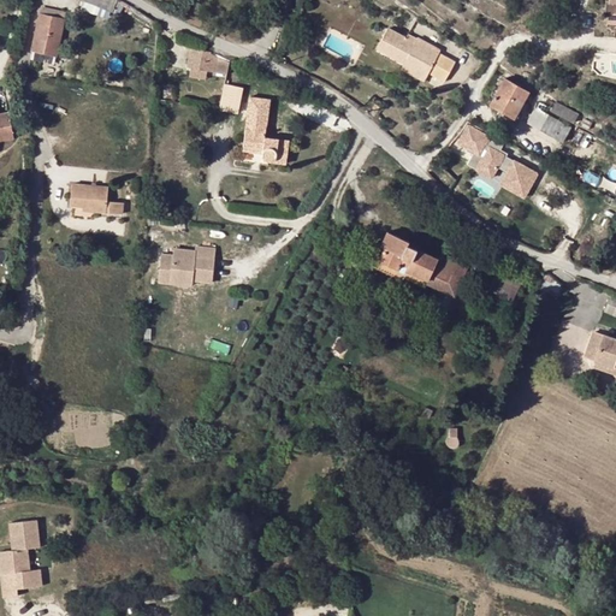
[(78,0),(118,17),(120,12),(124,4),(118,0),(78,0)]
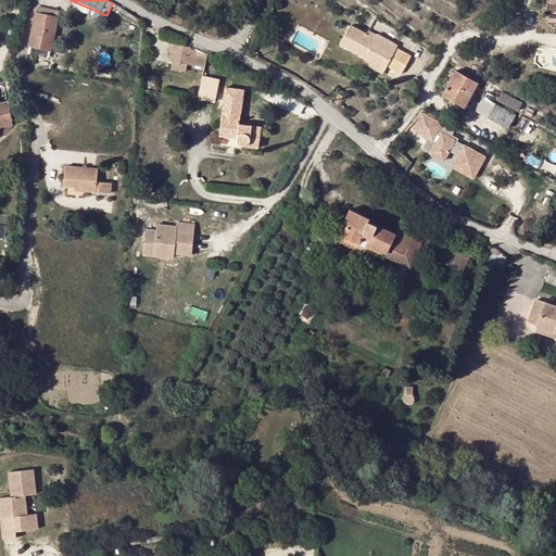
[(36,7),(35,14),(53,17),(55,11),(36,7)]
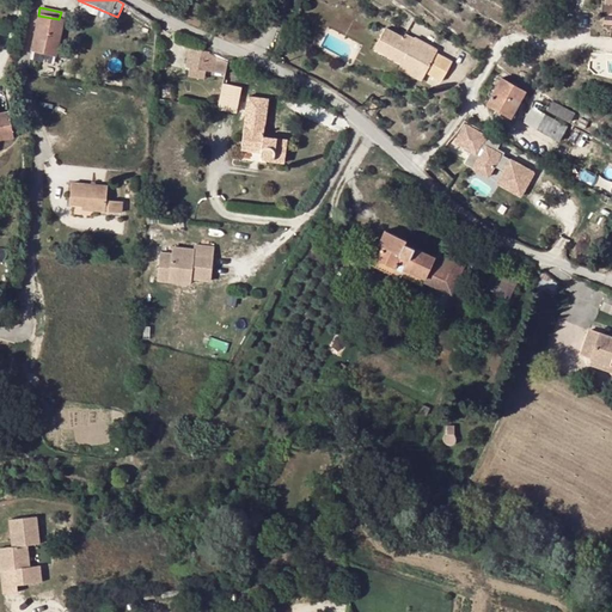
[(38,16),(31,50),(56,56),(65,12),(61,12),(59,19),(38,16)]
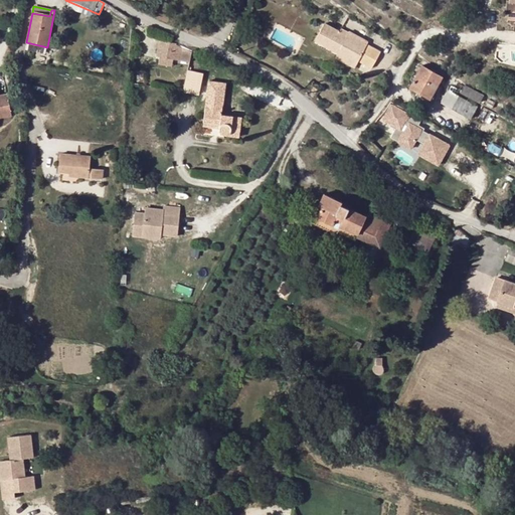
[(340,30),(339,33),(323,25),(315,41),(337,53),(340,49),(359,59),(357,62),(371,69),(379,53),(366,46),(367,43),(348,33),(348,34),(340,30)]
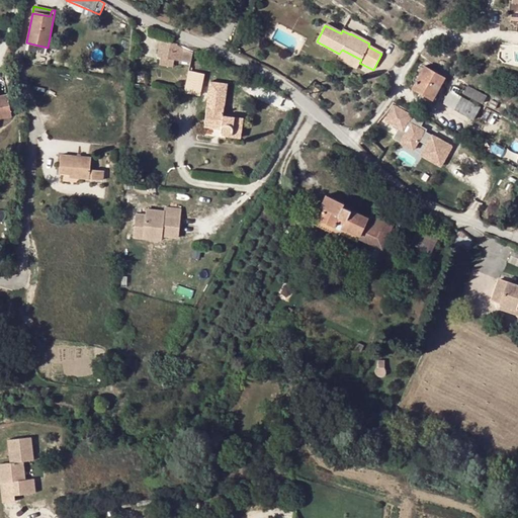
[(177,45),(163,42),(162,50),(158,49),(157,57),(161,57),(161,58),(173,61),(181,62),(190,63),(191,60),(192,54),(177,47),(177,45)]
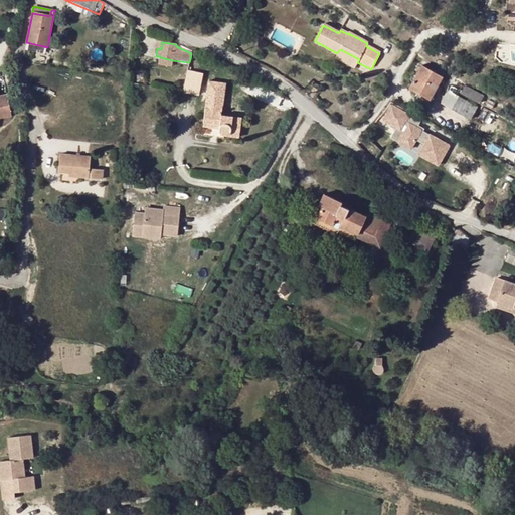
[(354,68),(356,64),(357,62),(359,59),(340,49),(337,53),(335,57),(354,68)]
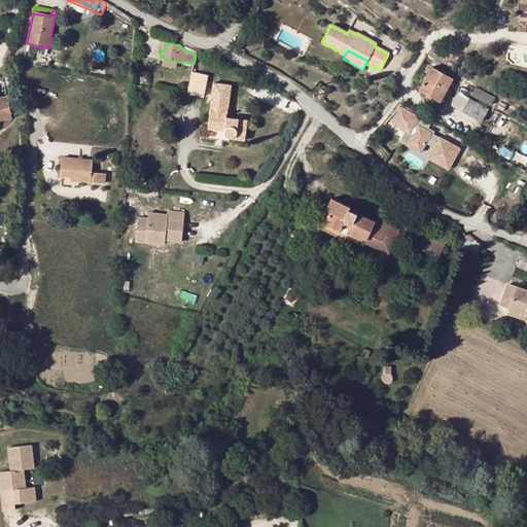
[(176,69),(176,62),(164,59),(163,67),(176,69)]
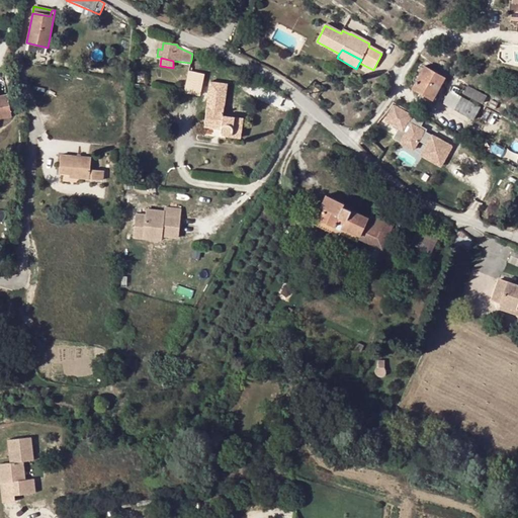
[(412,89),(420,93),(432,99),(443,79),(424,68),(412,89)]
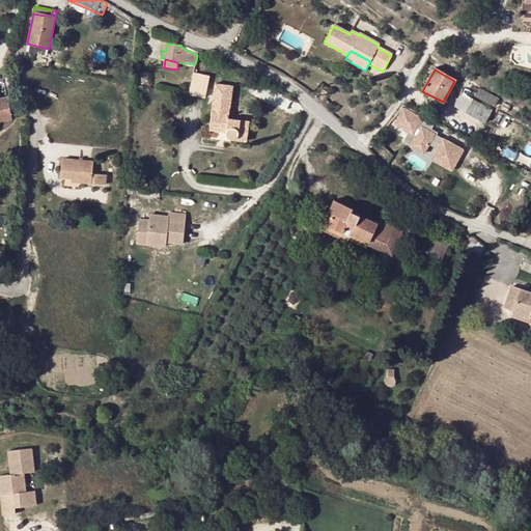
[(204,95),(208,75),(204,73),(194,71),(190,91),(189,92),(204,95)]
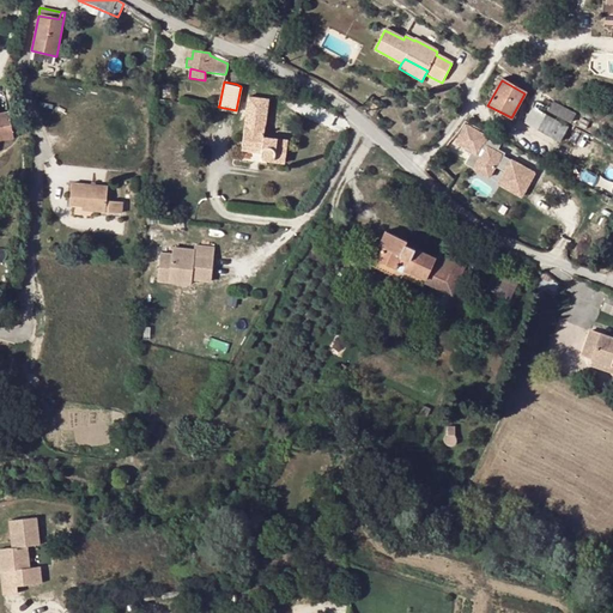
[(535,93),(532,99),(542,105),(546,99),(535,93)]
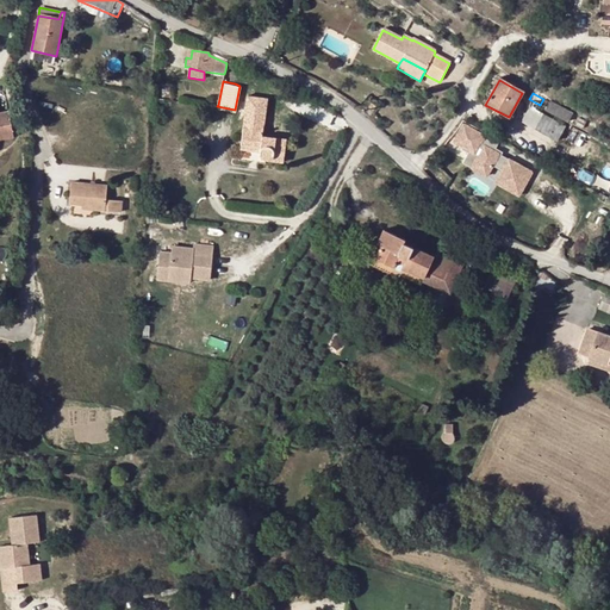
[(567,122),(572,114),(551,103),(546,111),(567,122)]
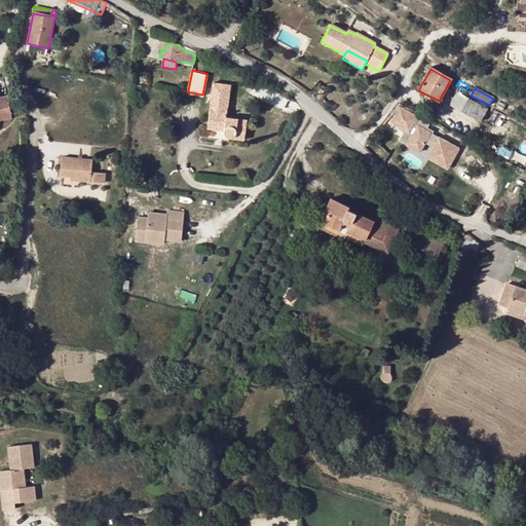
[(487,110),(456,94),(450,106),(480,122),(487,110)]
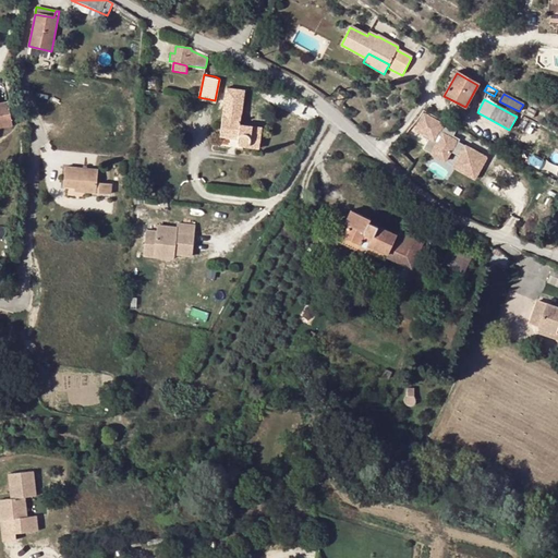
[(463,110),(465,107),(452,100),(450,104),(463,110)]
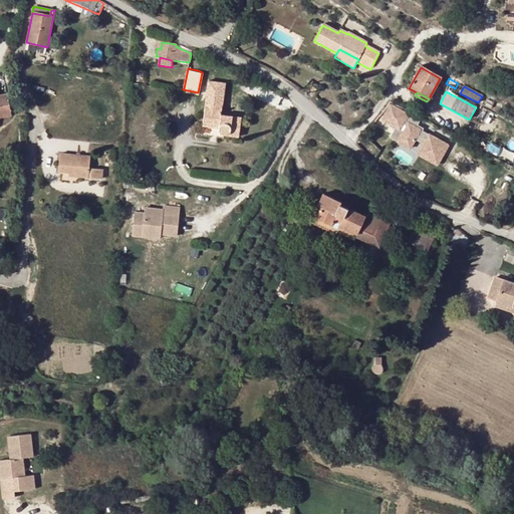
[(0,96),(0,117),(11,116),(7,95),(0,96)]
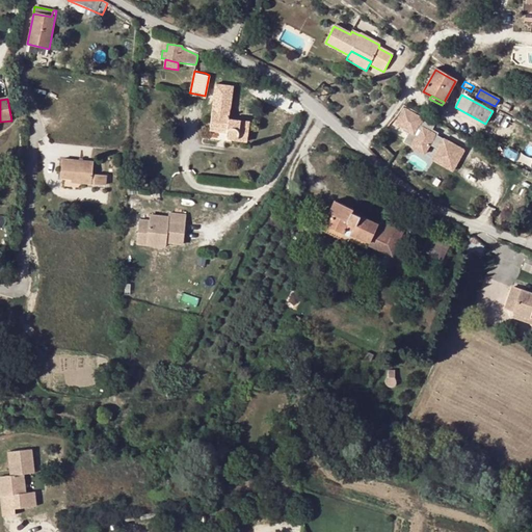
[(406,120),(407,116),(410,111),(403,106),(398,114),(406,120)]
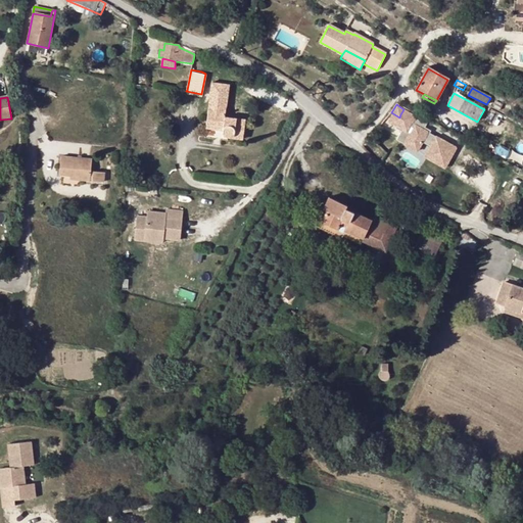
[(224,119),(225,109),(208,106),(205,128),(223,131),(223,134),(226,137),(242,140),(244,121),(224,119)]
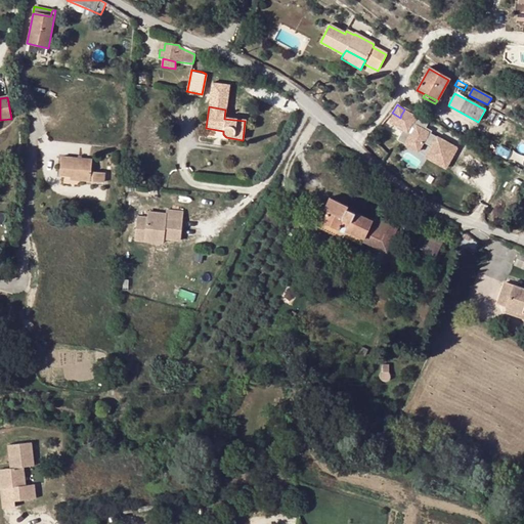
[(406,108),(396,127),(416,137),(426,120),(406,108)]
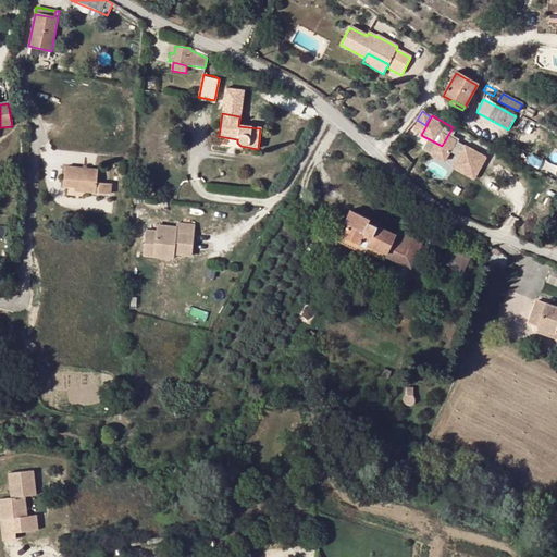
[(96,183),(97,171),(86,169),(82,169),(64,166),(62,185),(73,187),(83,188),(83,192),(95,193),(96,183)]
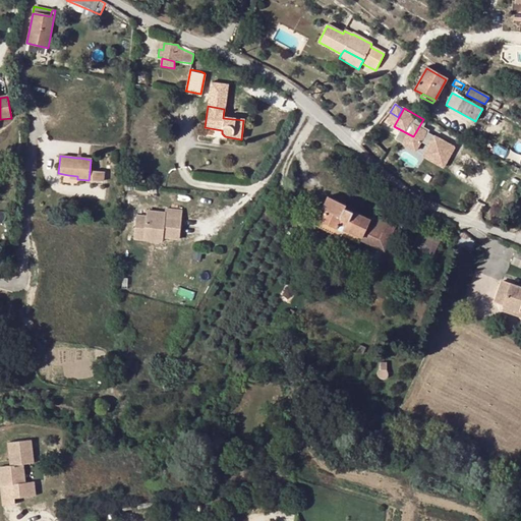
[(102,182),(103,173),(92,171),(91,180),(102,182)]
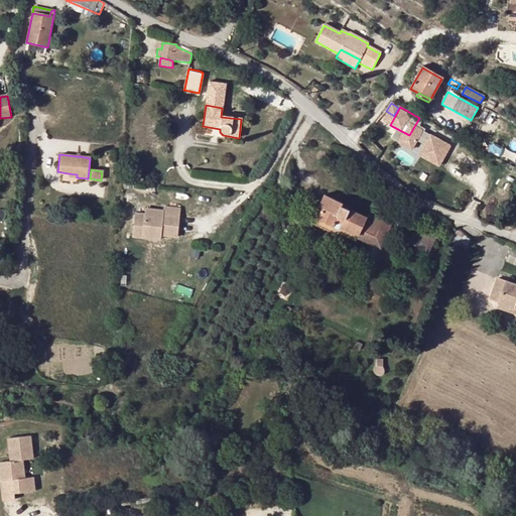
[(379,251),(391,226),(368,215),(366,219),(341,207),(342,205),(324,196),(318,208),(321,209),(317,218),(316,220),(333,227),(333,225),(358,236),(356,240),(379,251)]
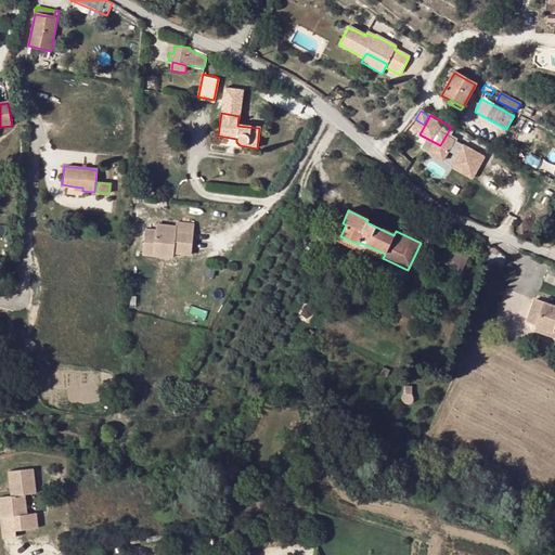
[(191,255),(194,223),(176,222),(176,226),(156,223),(156,230),(145,229),(142,254),(153,255),(154,246),(175,249),(173,253),(191,255)]
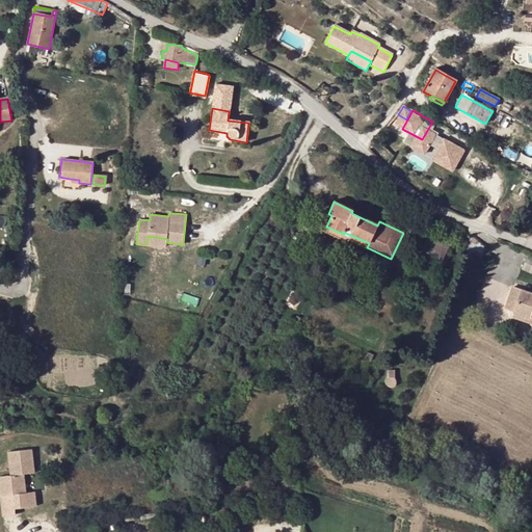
[(367,247),(369,243),(343,232),(343,234),(326,227),(327,224),(324,222),(320,232),(346,243),(347,241),(366,249),(367,247)]
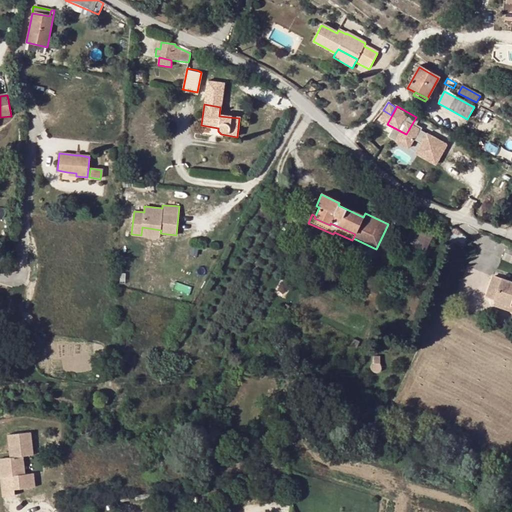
[(160,233),(161,230),(142,227),(141,235),(160,237),(160,233)]
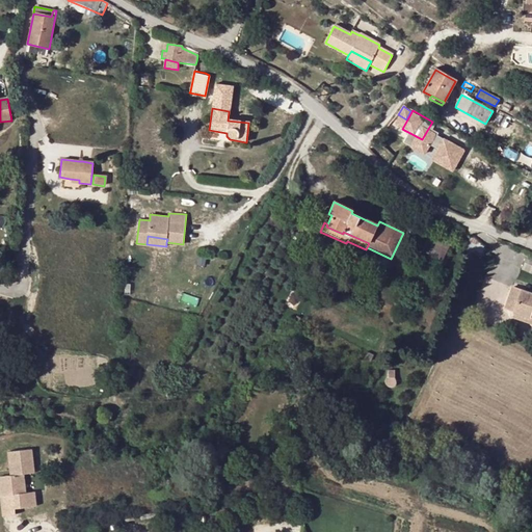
[(531,273),(531,260),(527,258),(522,270),(531,273)]
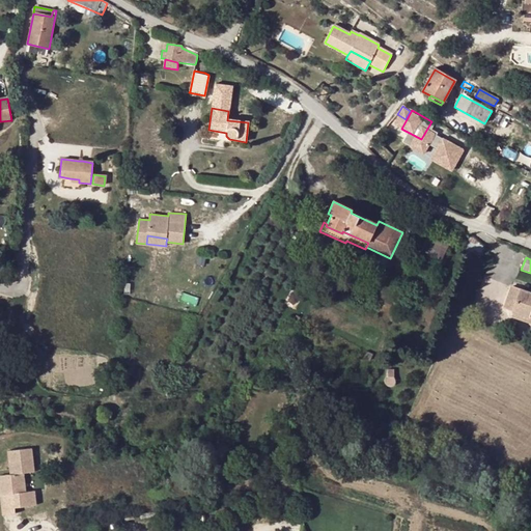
[(504,309),(513,312),(530,318),(529,320),(530,320),(530,294),(512,287),(504,309)]
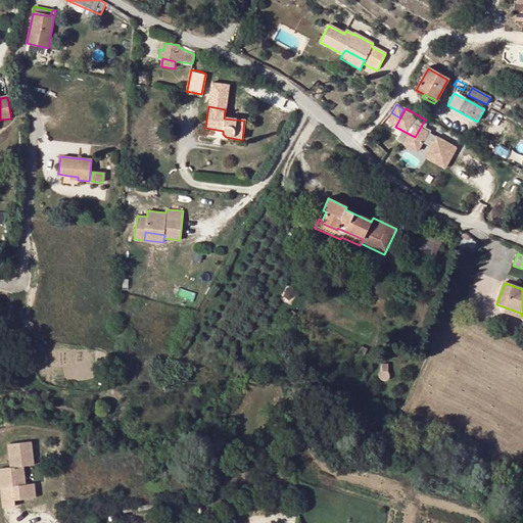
[(522,319),(522,316),(521,316),(522,314),(506,307),(504,313),(522,319)]
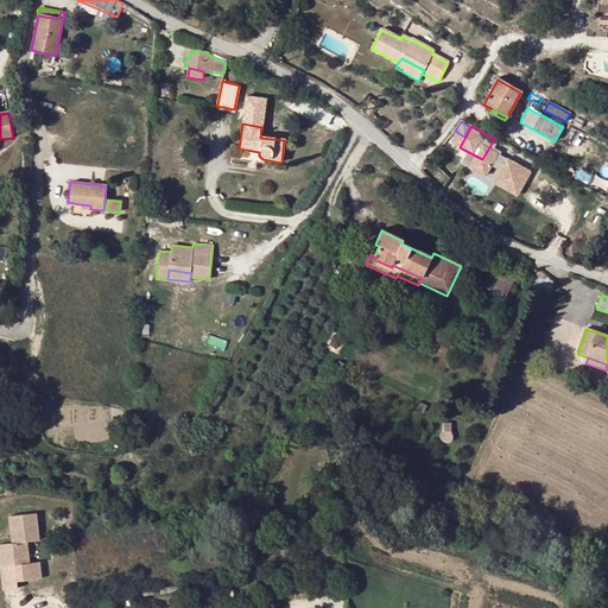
[(419,404),(416,411),(423,413),(426,406),(419,404)]
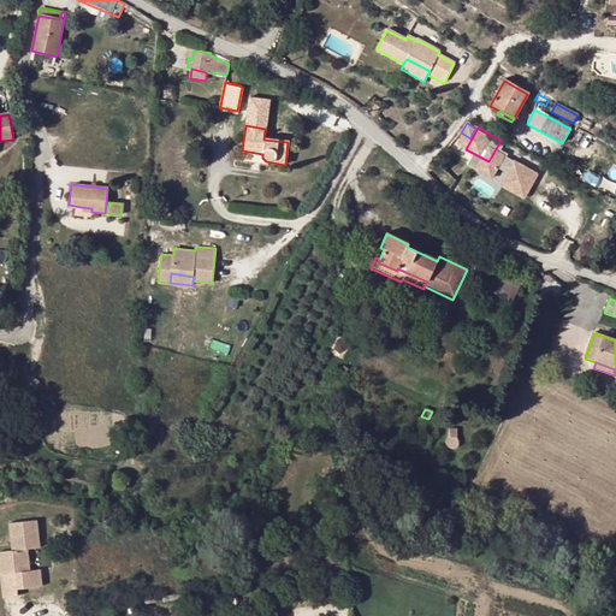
[(42,587),(41,572),(31,573),(28,550),(41,549),(37,521),(10,525),(13,552),(0,554),(0,563),(5,599),(19,598),(18,591),(42,587)]
